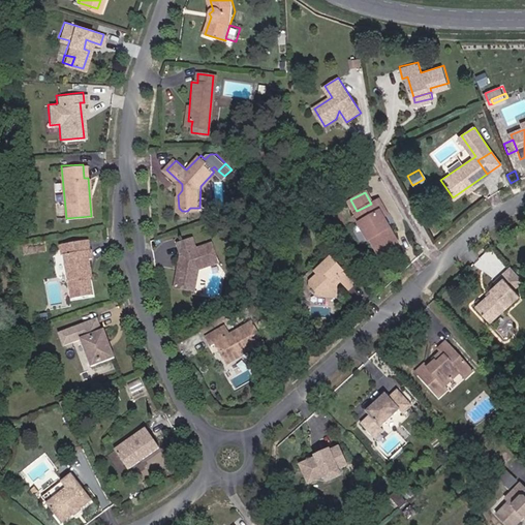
[(371,204),(357,211),(362,220),(359,222),(367,239),(371,237),(377,251),(397,241),(383,216),(388,213),(379,198),(371,204)]
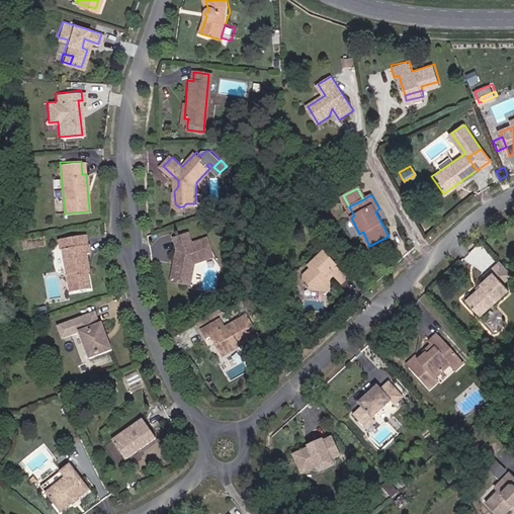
[(87,243),(85,234),(71,236),(72,246),(87,243)]
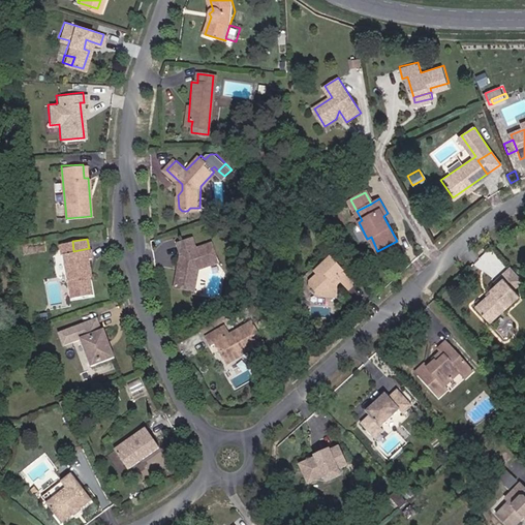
[(191,239),(179,243),(181,252),(177,286),(191,288),(194,269),(198,268),(217,260),(212,243),(194,249),(191,239)]
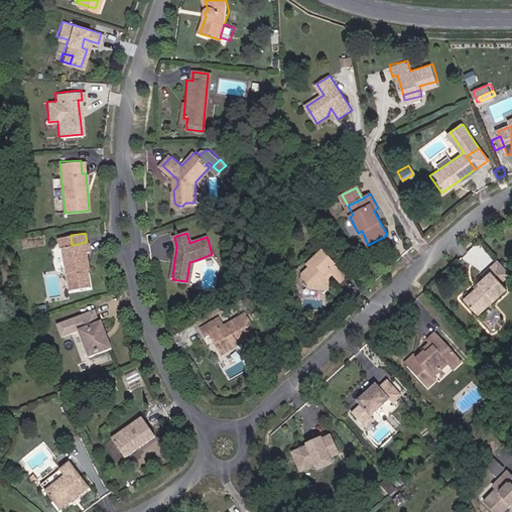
[(87,242),(72,245),(71,235),(57,238),(67,292),(89,288),(86,270),(81,270),(81,267),(86,264),(85,253),(89,252),(87,242)]
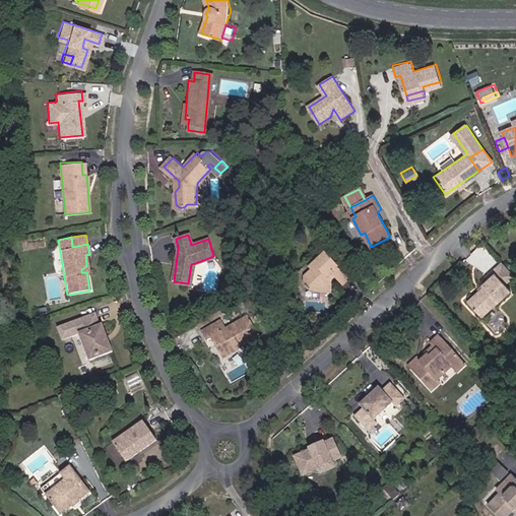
[(310,270),(304,276),(303,280),(304,283),(306,286),(308,288),(311,289),(314,291),(317,291),(328,280),(325,276),(329,271),(342,285),(350,278),(323,250),(314,258),(316,259),(308,267),(310,270)]
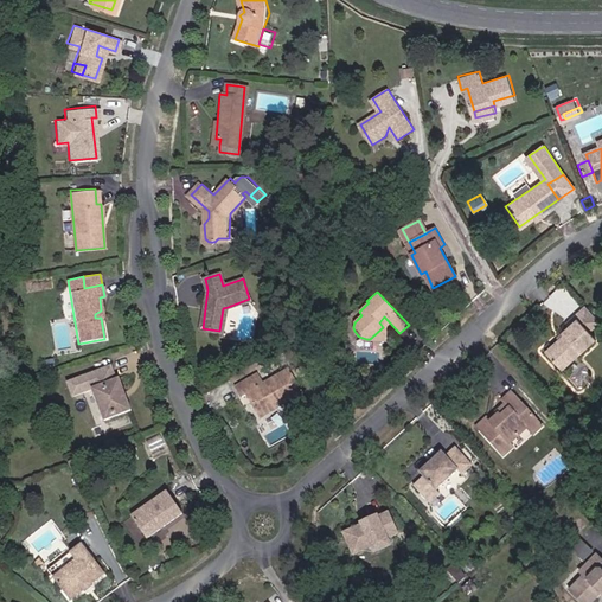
[(584,332),(597,320),(587,308),(569,325),(571,326),(576,322),(584,332)]
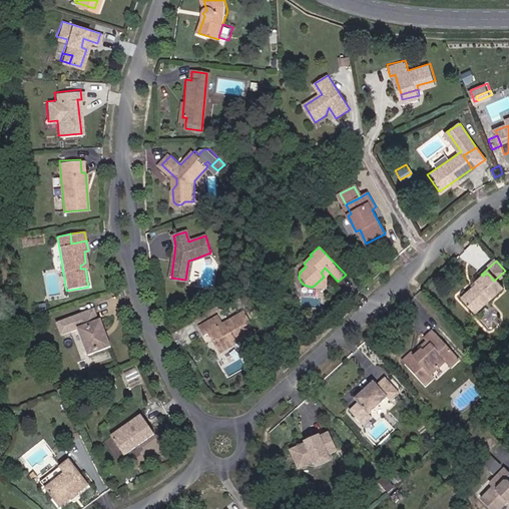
[(494,281),(487,273),(483,276),(475,283),(477,285),(460,301),(472,315),(502,290),(494,281)]
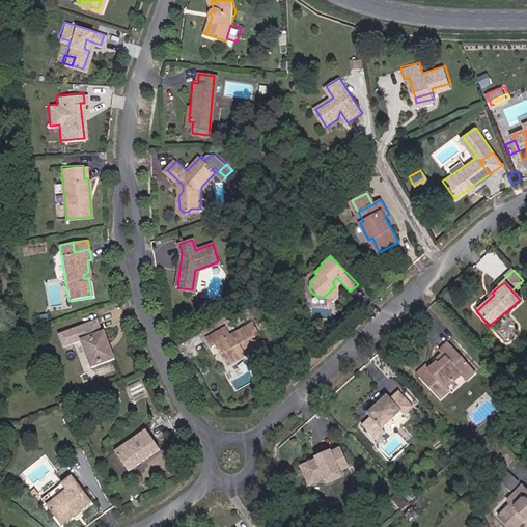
[(335,286),(324,297),(339,300),(335,286)]
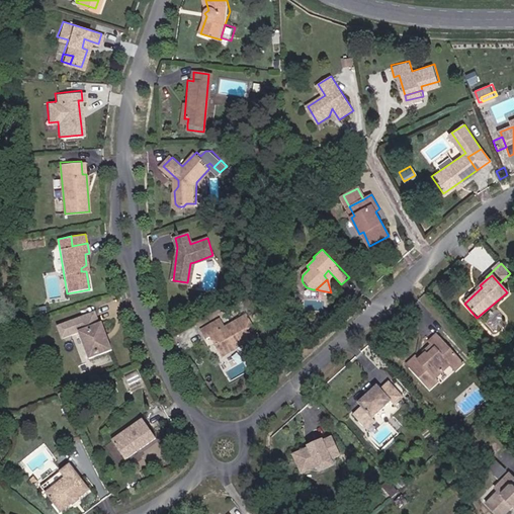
[(94,311),(54,324),(59,337),(76,331),(84,359),(111,349),(102,323),(98,324),(94,311)]
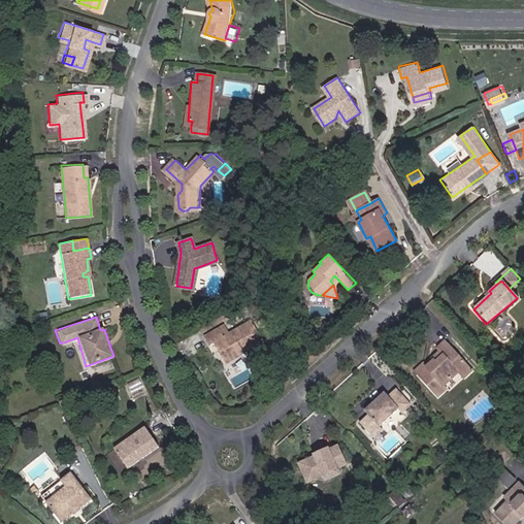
[(223,325),(204,335),(209,344),(214,341),(225,360),(242,350),(241,347),(244,344),(247,348),(261,340),(250,321),(228,333),(223,325)]
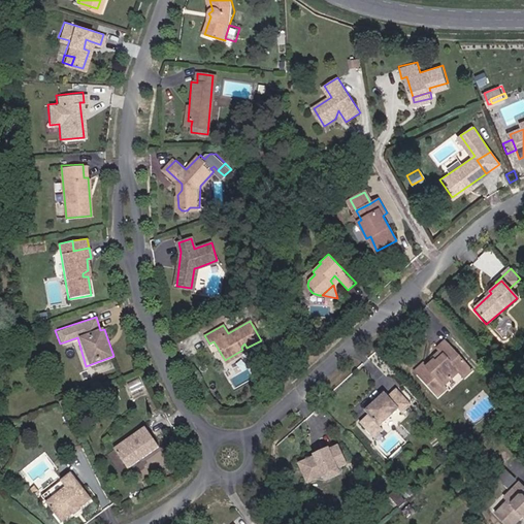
[(429,367),(420,375),(430,387),(438,380),(446,388),(461,374),(465,379),(475,370),(449,342),(440,350),(443,352),(434,359),(438,364),(431,370),(429,367)]
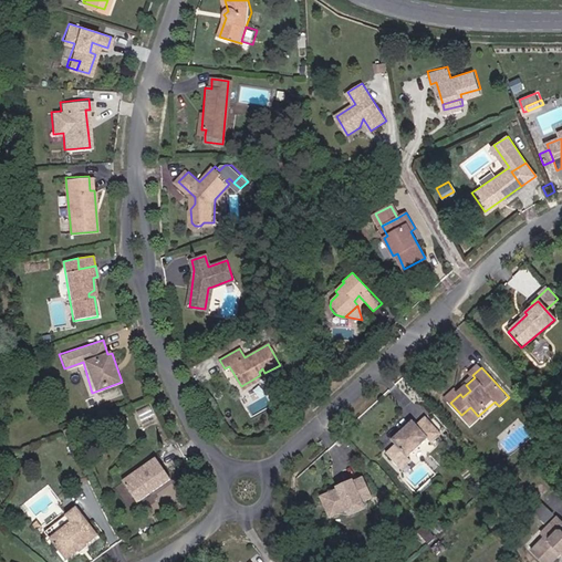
[(456,389),(446,398),(450,403),(460,394),(456,389)]
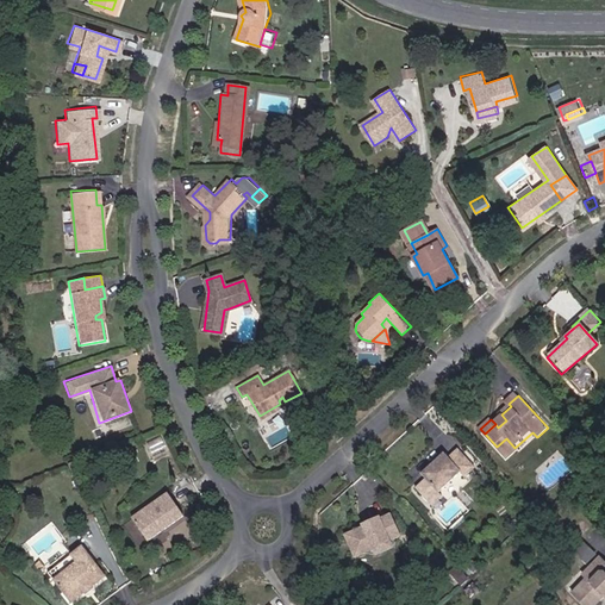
[(509,460),(518,451),(515,448),(506,438),(497,447),(509,460)]
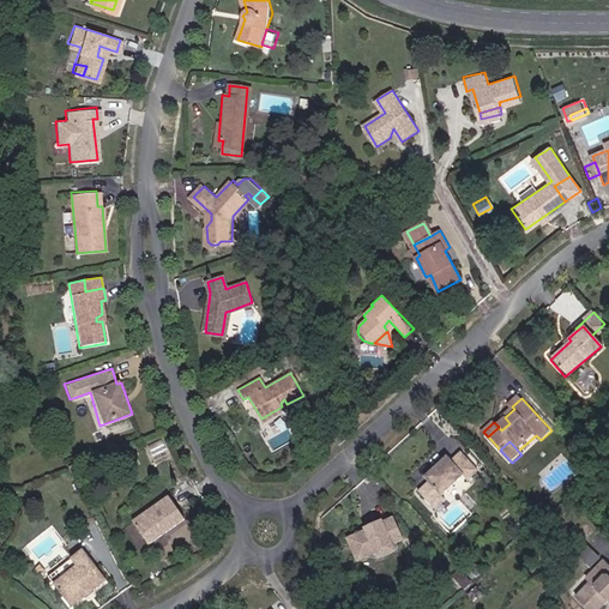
[(428,482),(417,492),(423,498),(434,489),(441,498),(465,477),(469,481),(478,472),(462,453),(452,463),(447,457),(424,477),(428,482)]
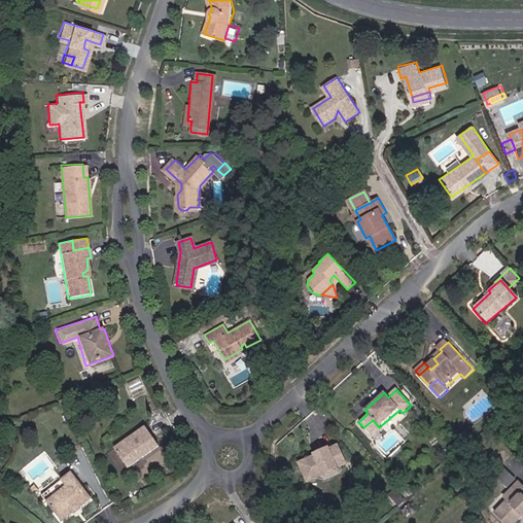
[(373,438),(382,429),(379,427),(373,420),(363,427),(373,438)]
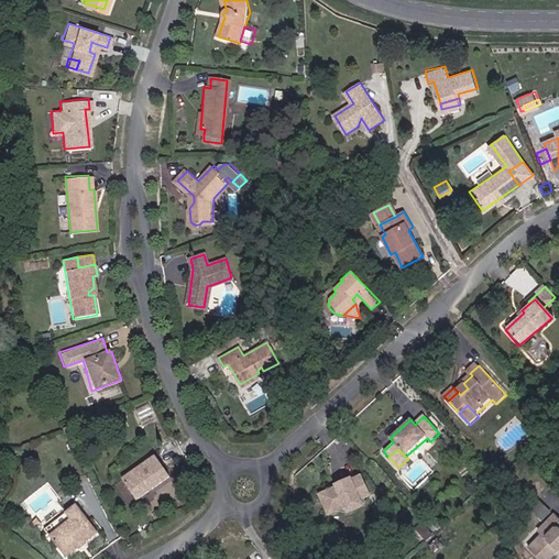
[(154,456),(121,479),(136,501),(170,478),(154,456)]
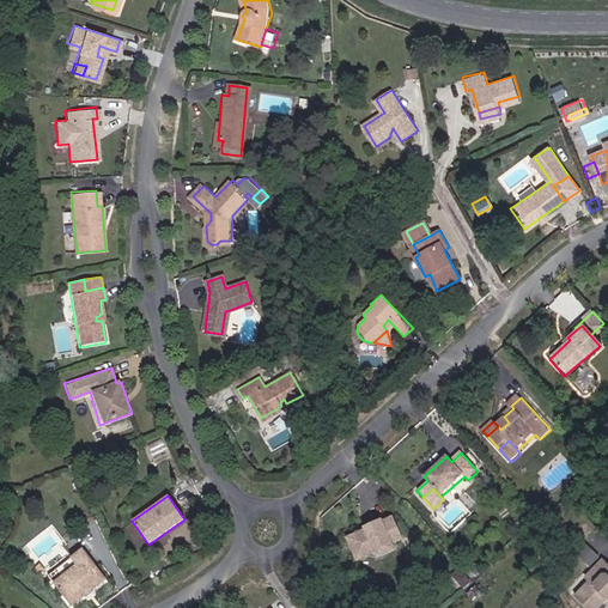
[(356,534),(364,554),(388,545),(387,540),(399,535),(393,518),(382,523),(381,521),(365,528),(366,529),(356,534)]
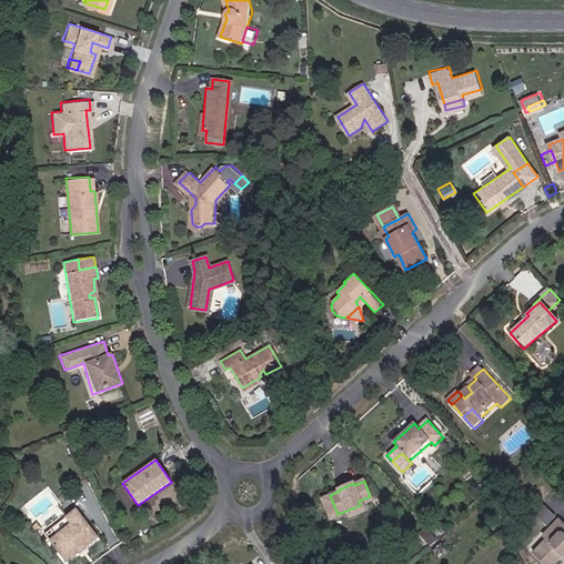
[(330,516),(338,514),(330,495),(322,497),(330,516)]
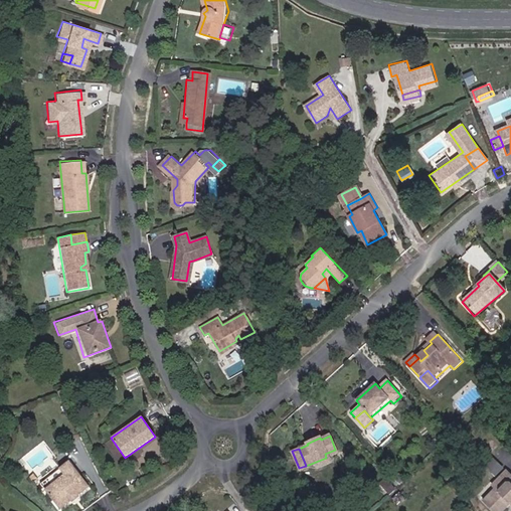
[(62,474),(42,490),(57,508),(70,498),(68,496),(75,491),(77,494),(88,487),(67,461),(58,468),(62,474)]
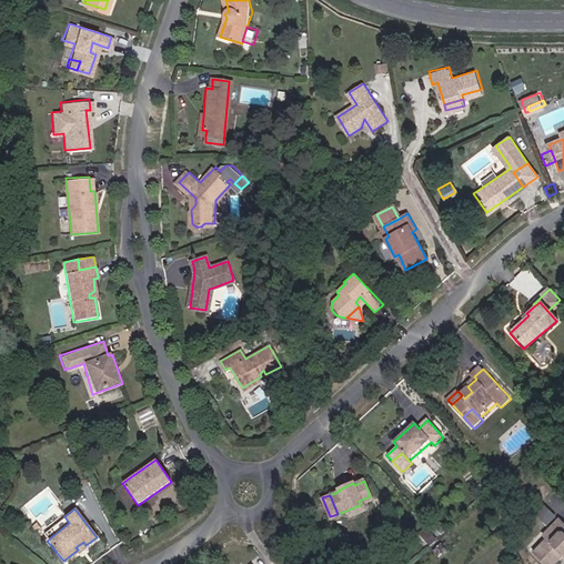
[(69,523),(64,516),(42,533),(47,541),(69,523)]
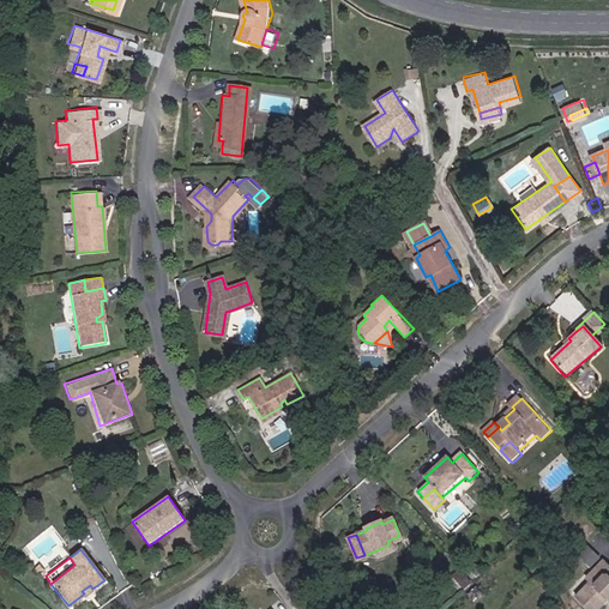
[(608,573),(608,564),(606,561),(588,578),(591,583),(577,597),(588,608),(602,608),(608,603),(608,573)]
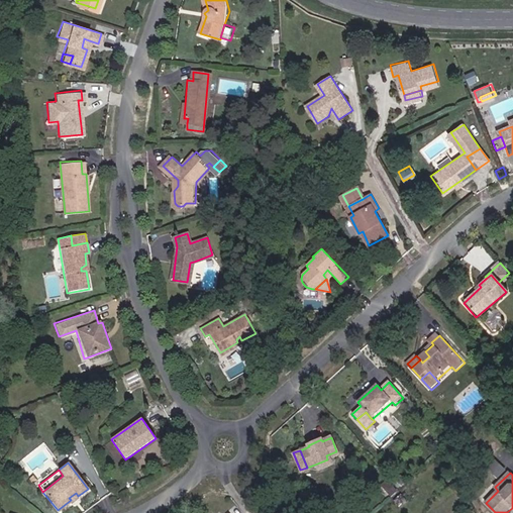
[(476,490),(472,482),(465,486),(469,494),(476,490)]
